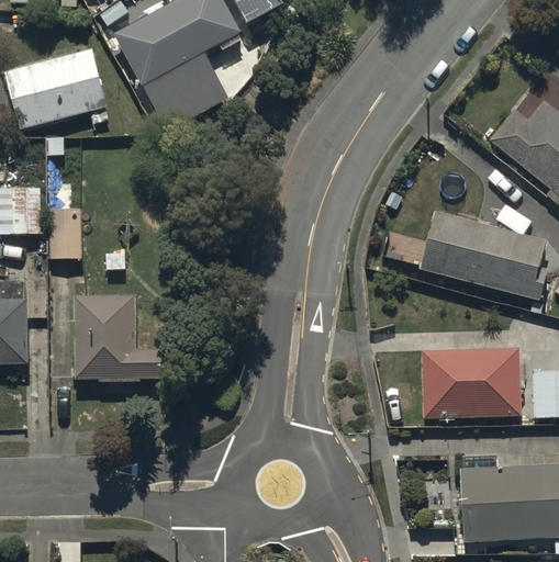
[(226,98),(201,51),(237,31),(220,0),(169,0),(109,33),(164,132),(226,98)]
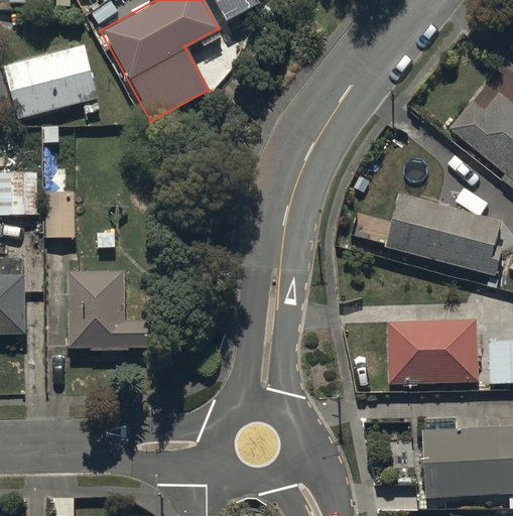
[(253,0),(212,0),(223,21),(256,2),(253,0)]
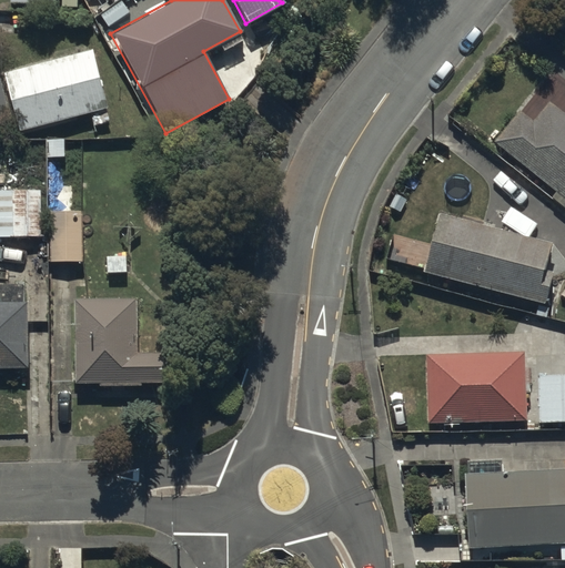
[(93,50),(4,71),(18,131),(107,110),(93,50)]
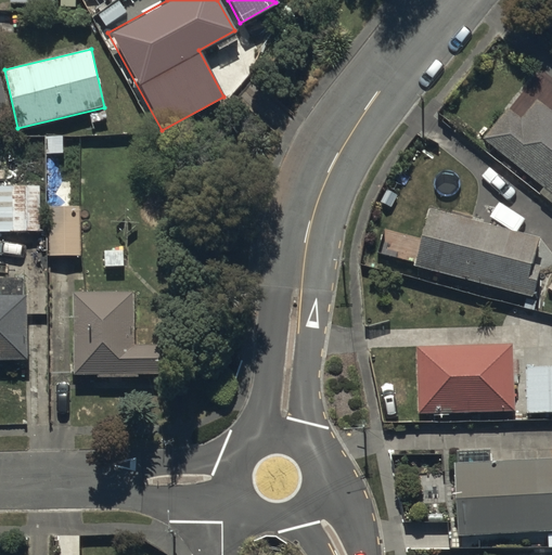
[(0,120),(10,118),(0,80),(0,120)]
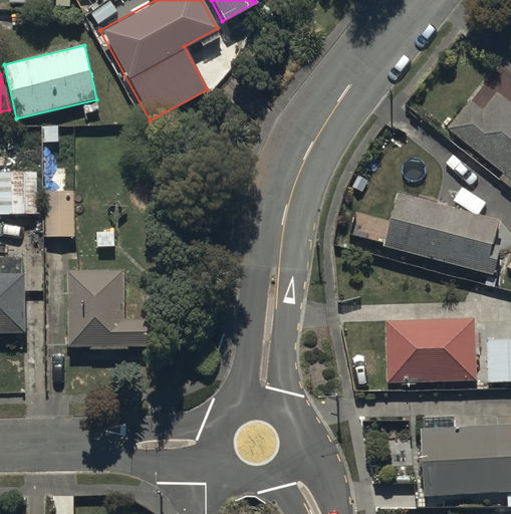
[(510,101),(497,90),(483,108),(469,97),(446,125),(510,178),(510,101)]
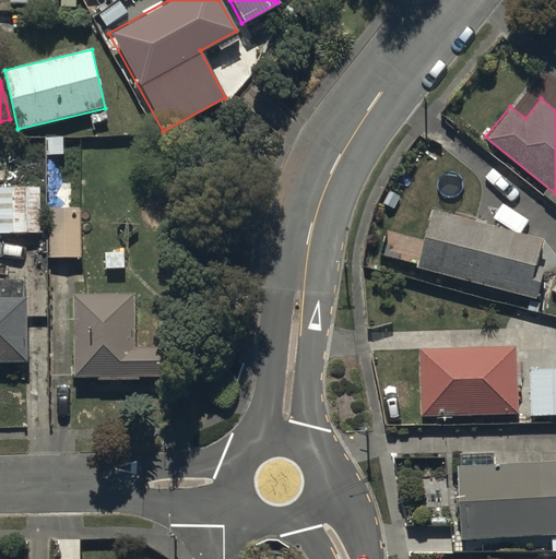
[(38,173),(0,174),(0,237),(39,236),(38,173)]
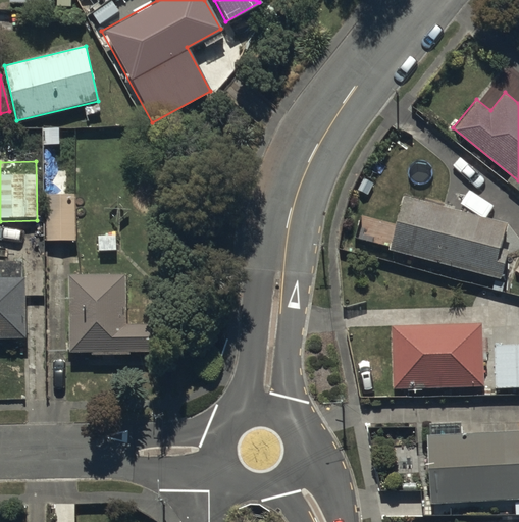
[(62,172),(44,173),(45,195),(63,195),(62,172)]
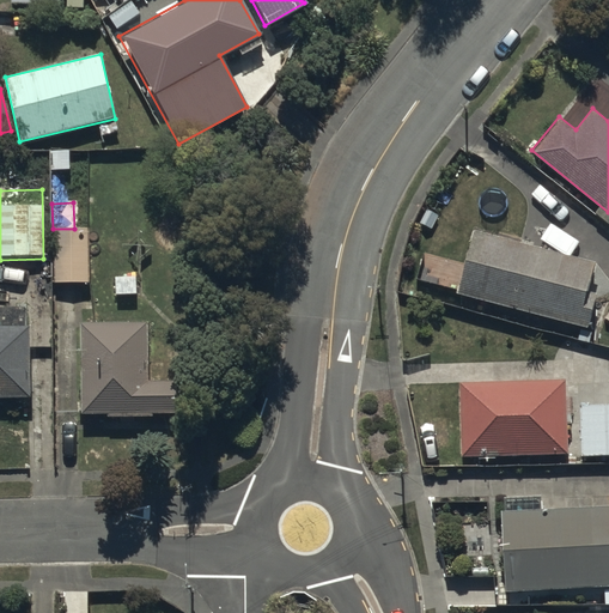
[(472,229),(455,292),(586,328),(594,302),(586,299),(596,262),(472,229)]
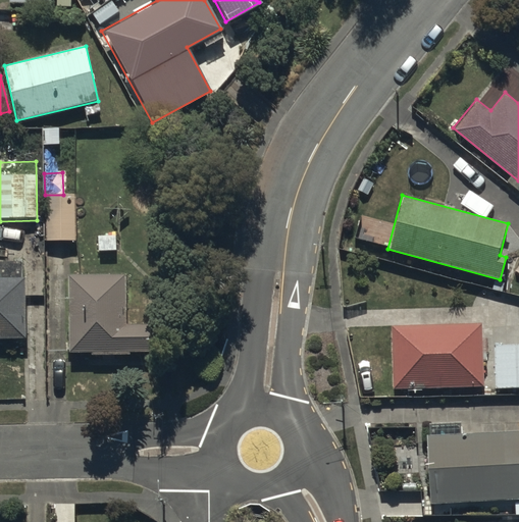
[(43,198),(43,244),(74,244),(75,198),(43,198)]
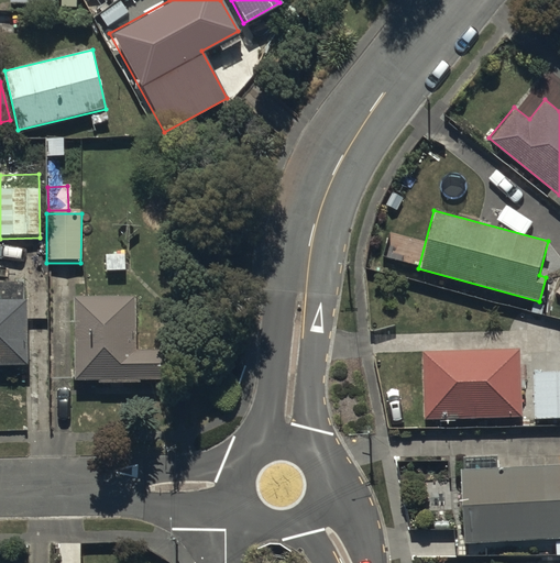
[(75,295),(74,379),(97,381),(97,383),(140,384),(140,379),(173,381),(174,350),(138,349),(138,296),(75,295)]
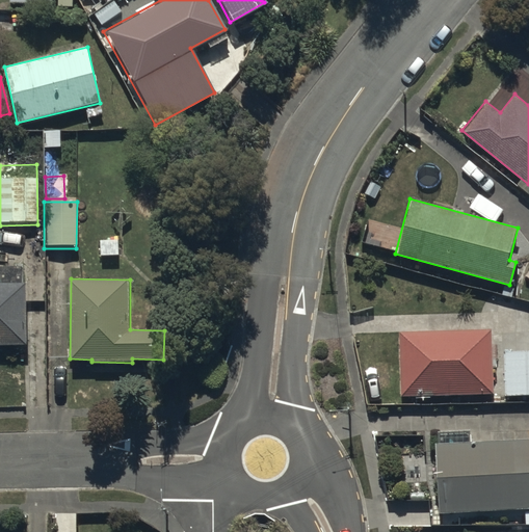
[(25,281),(0,281),(0,346),(27,346),(25,281)]
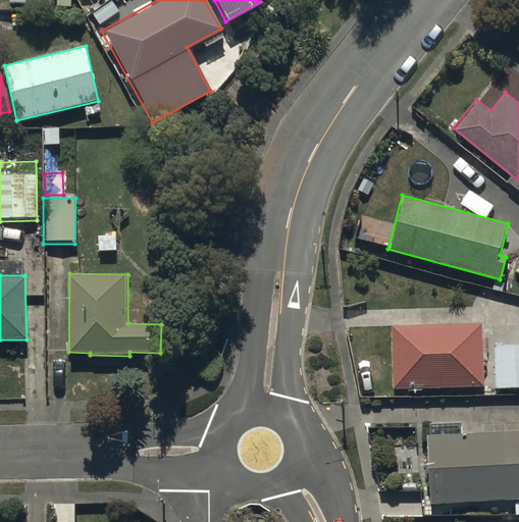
[(480,322),(391,324),(392,389),(482,387),(480,322)]
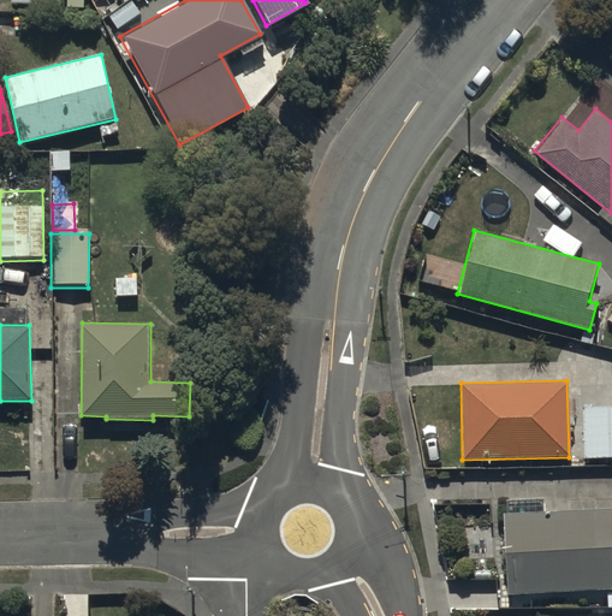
[(611,408),(580,409),(580,457),(611,457),(611,408)]
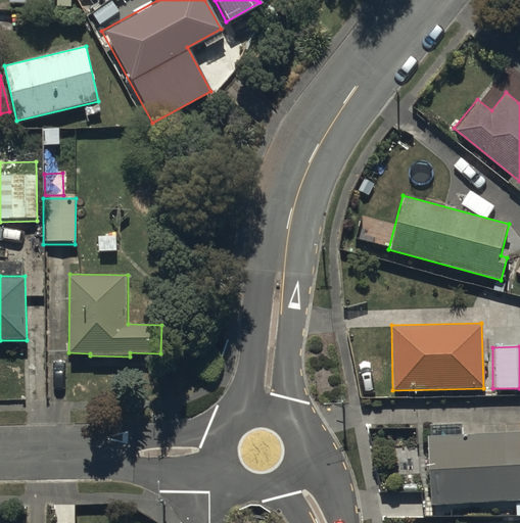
[(519,416),(519,421),(519,432),(427,435),(429,504),(519,501),(519,416)]
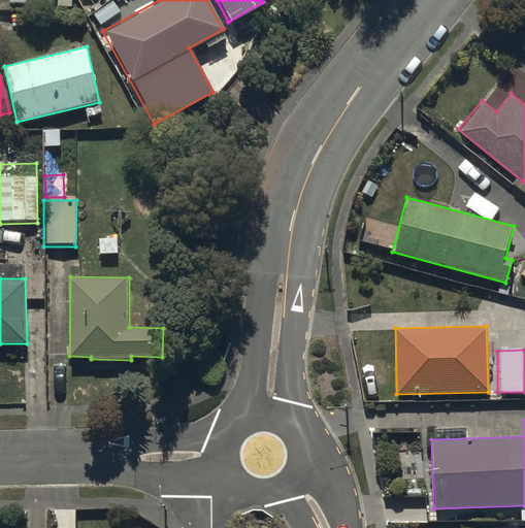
All buildings are outlined.
